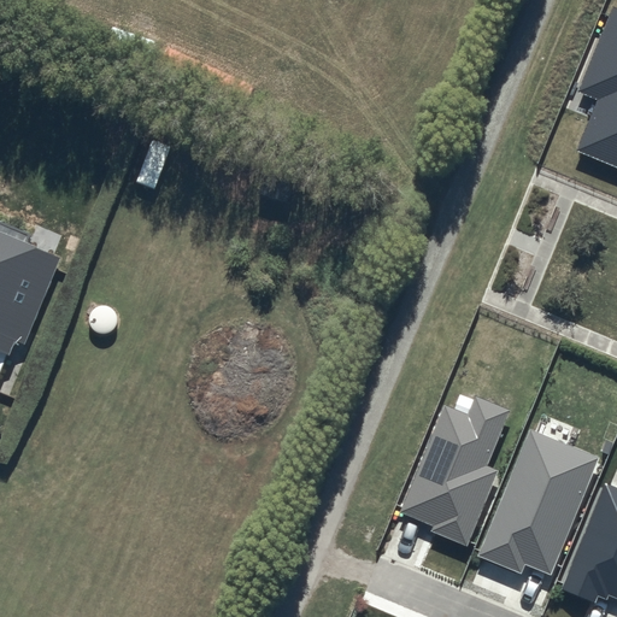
[(616,7),(613,6),(579,90),(599,99),(577,151),(616,166),(616,7)]
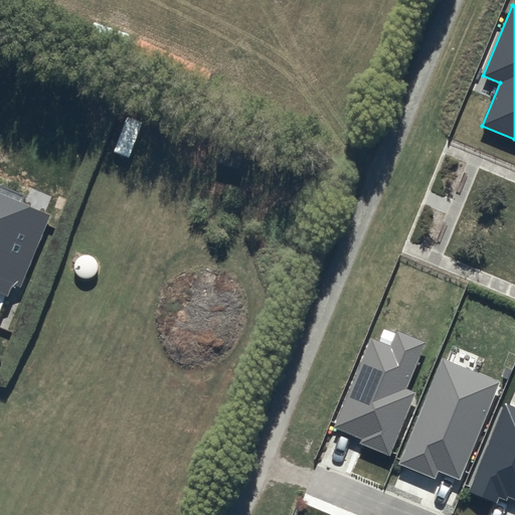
[(21,290),(50,216),(22,205),(26,196),(0,186),(0,316),(12,286),(21,290)]
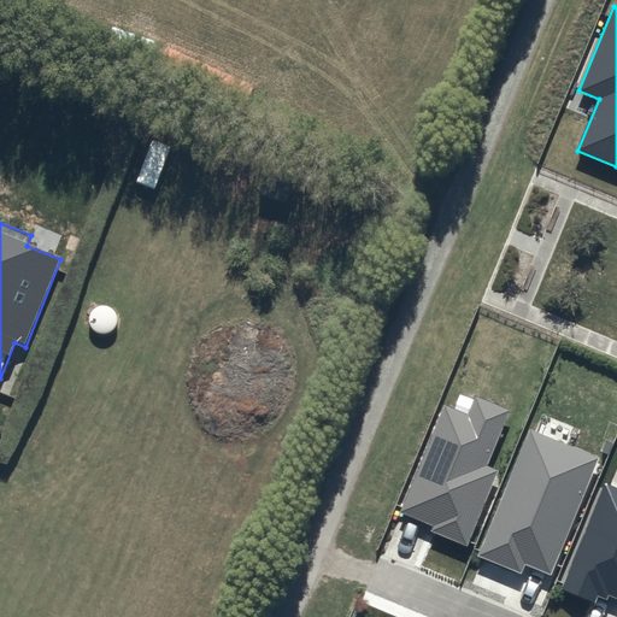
[(510,410),(475,394),(466,413),(444,404),(399,512),(433,527),(430,532),(466,546),(498,471),(487,466),(510,410)]
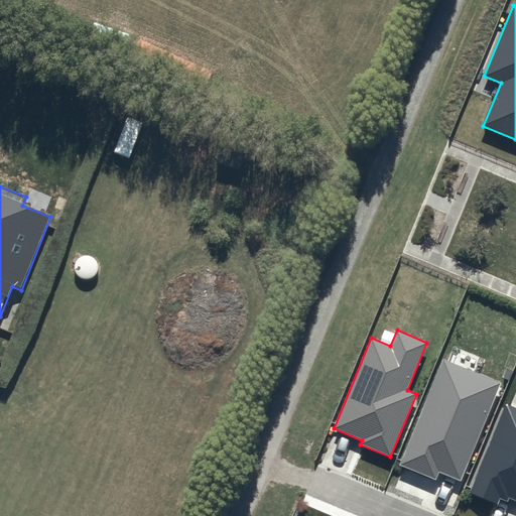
[(501,382),(443,359),(400,465),(436,480),(439,472),(461,481),(501,382)]
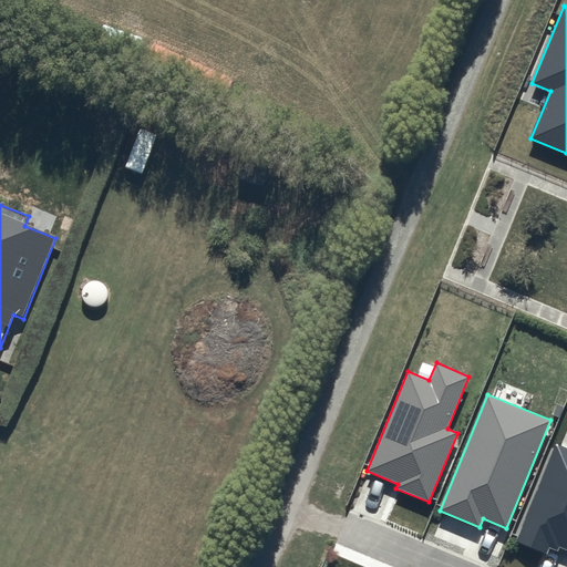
[(566,447),(556,444),(516,542),(547,555),(549,547),(558,550),(559,547),(566,549),(566,447)]
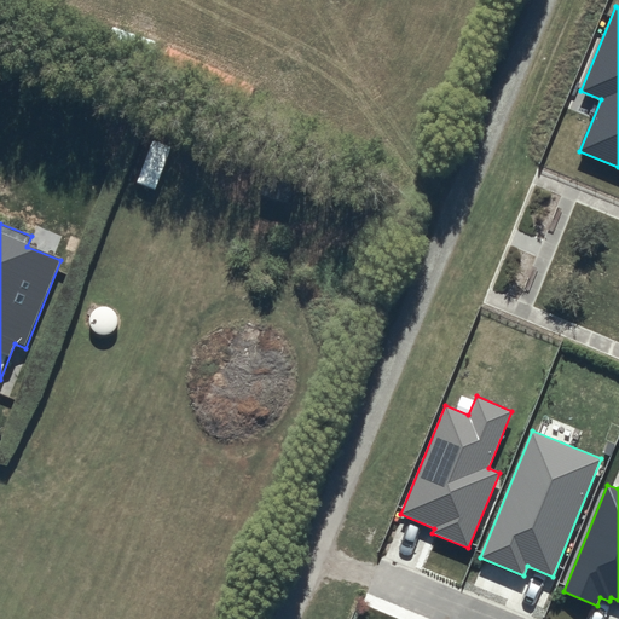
All buildings are outlined.
